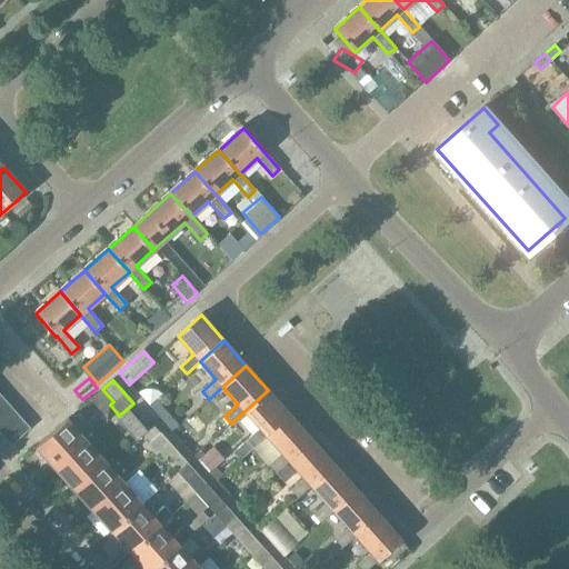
[(290,416),(268,390),(245,411),(260,429),(235,451),(241,459),(267,437),(267,436),(290,416)]
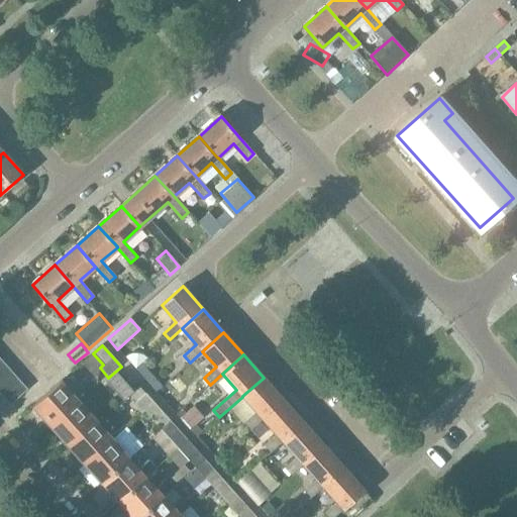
[(3,364),(0,366),(0,382),(11,372),(3,364)]
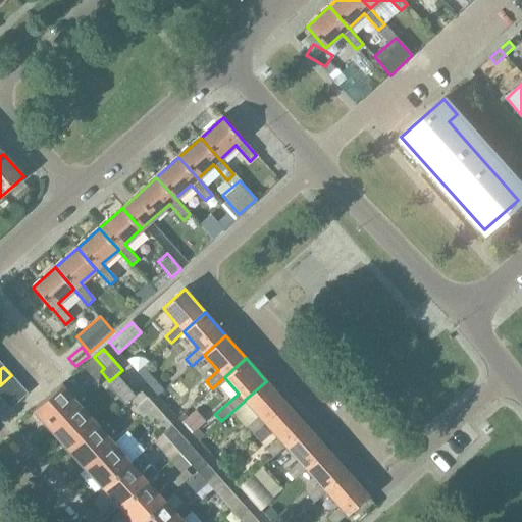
[(11,375),(0,385),(0,397),(2,400),(19,384),(11,375)]
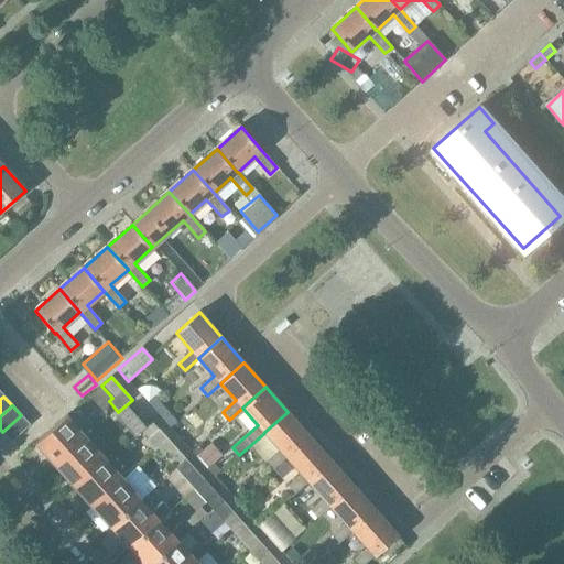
[(145,427),(128,408),(117,418),(134,437),(145,427)]
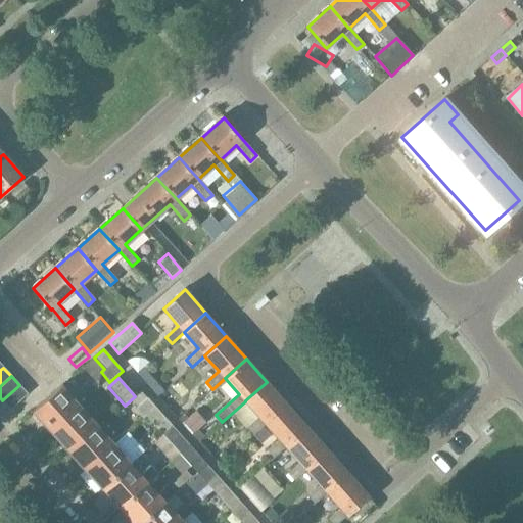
[(245,400),(245,401),(259,417),(247,428),(253,435),(266,424),(287,405),(267,382),(245,400)]
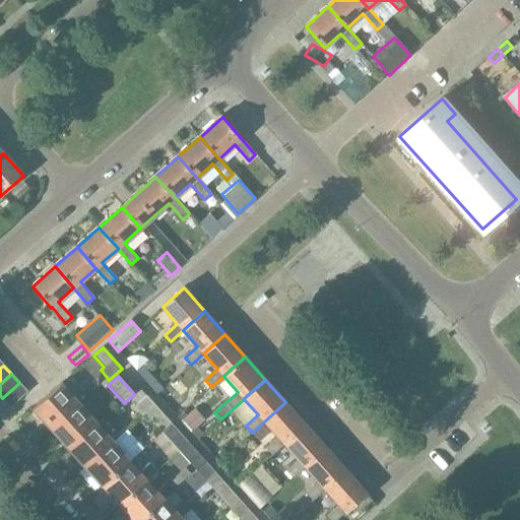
[(19,383),(2,398),(10,407),(27,392),(19,383)]
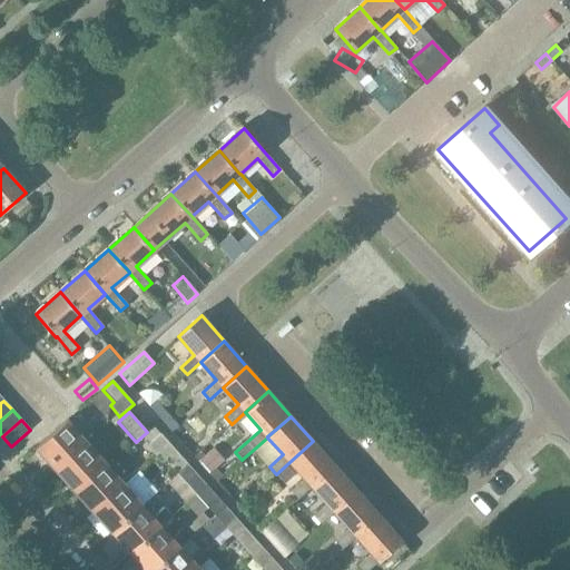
[(55,470),(87,442),(67,420),(36,449),(55,470)]
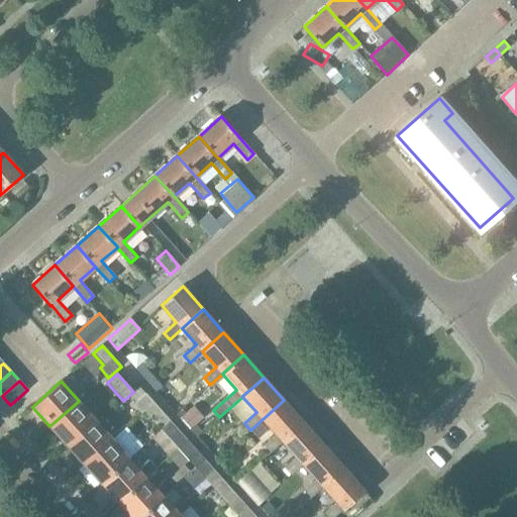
[(141,413),(144,410),(153,402),(145,394),(134,404),(141,413)]
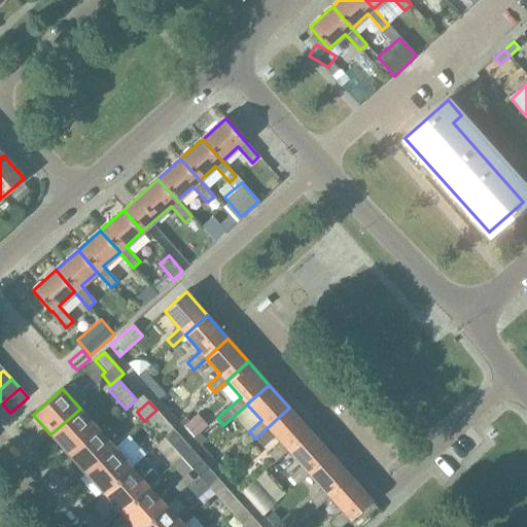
[(268,427),(282,444),(270,455),(276,461),(288,450),(310,430),(289,408),(268,427)]
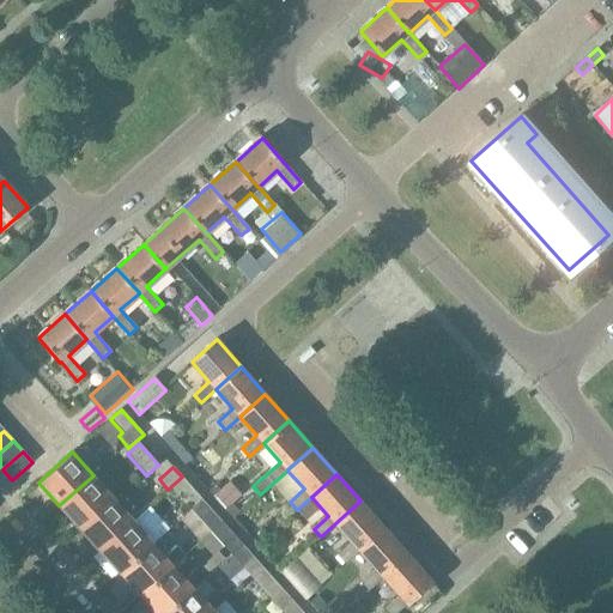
[(93,475),(59,505),(79,528),(114,498),(93,475)]
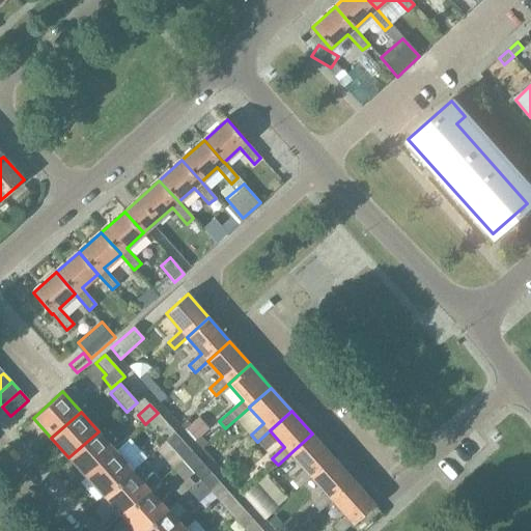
[(158,413),(148,421),(160,434),(169,425),(158,413)]
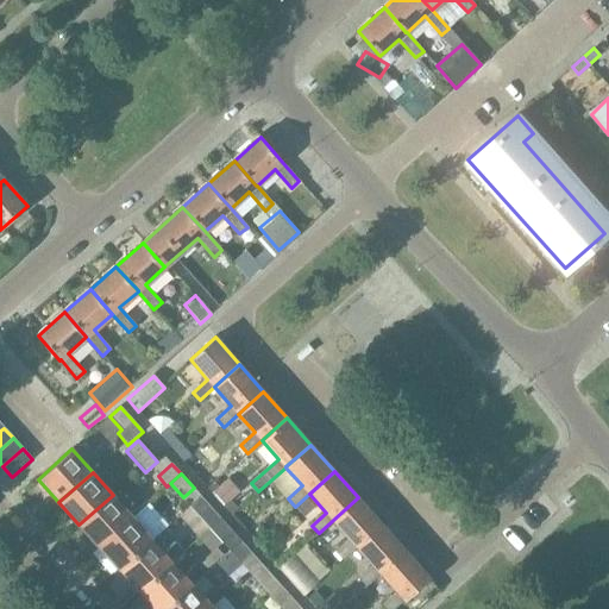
[(237,489),(221,502),(232,514),(248,500),(237,489)]
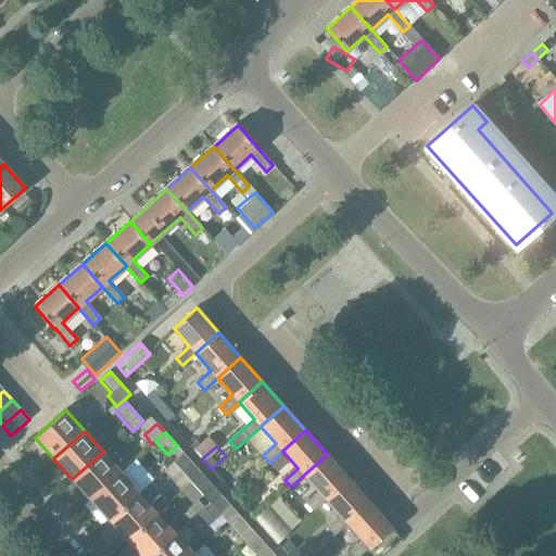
[(90,500),(122,471),(103,452),(72,479),(90,500)]
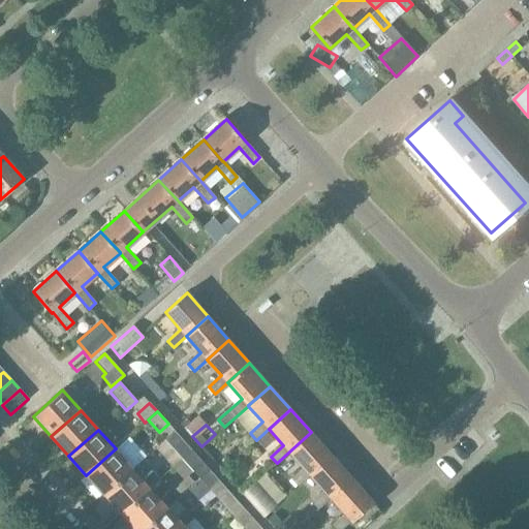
[(185,443),(175,431),(164,439),(176,452),(185,443)]
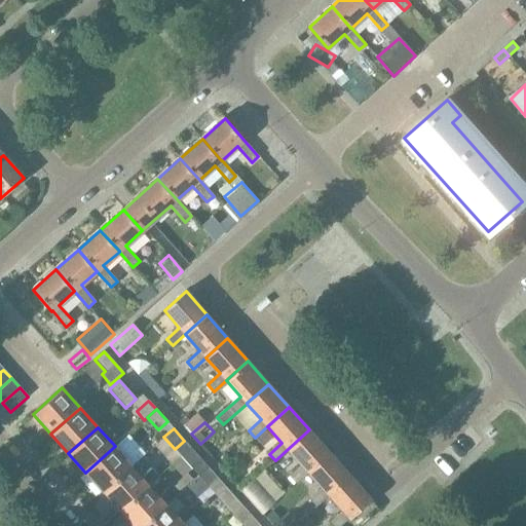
[(288,449),(302,465),(290,477),(296,484),(308,473),(330,453),(309,429),(288,449)]
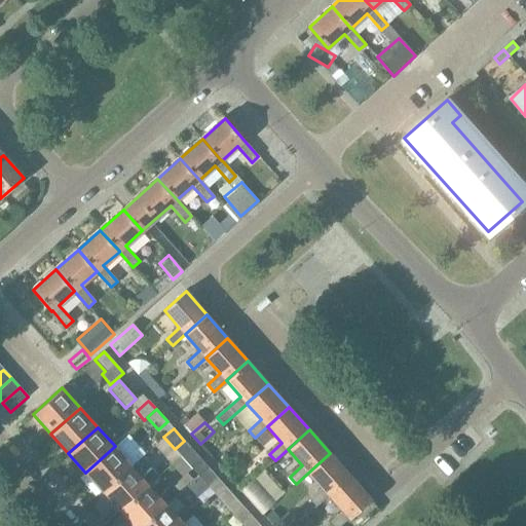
[(103,492),(132,465),(115,446),(85,473),(103,492)]
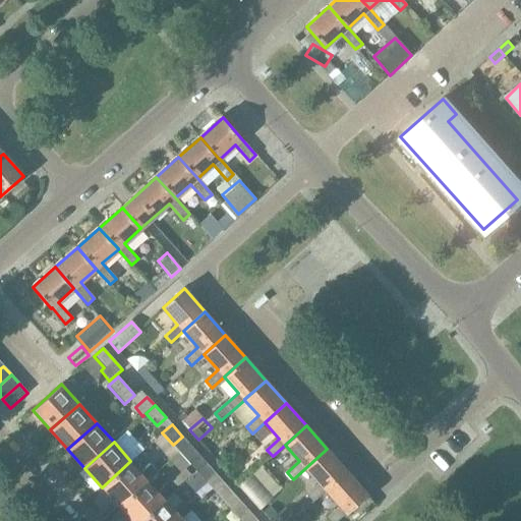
[(199,456),(189,444),(179,452),(190,464),(199,456)]
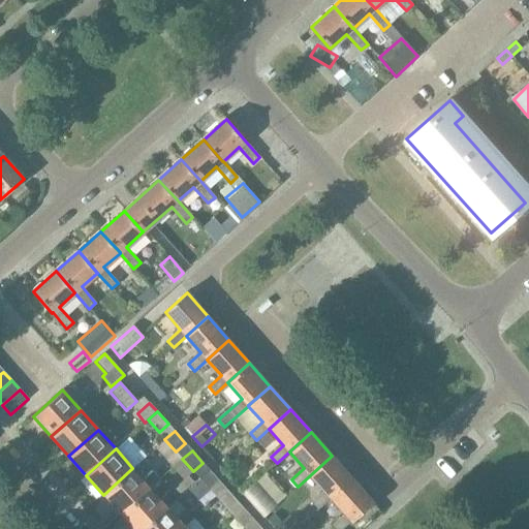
[(258,455),(243,467),(252,477),(268,465),(258,455)]
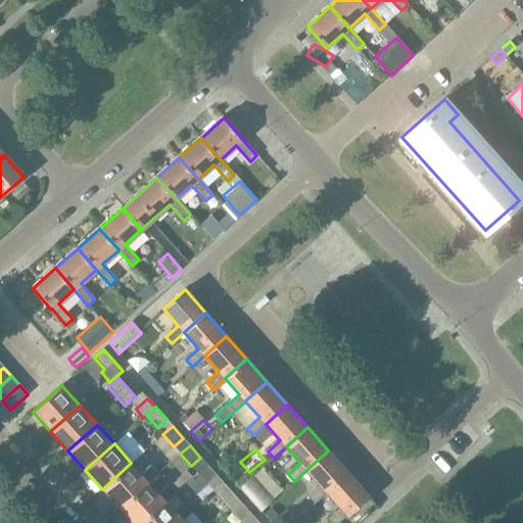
[(306,470),(321,485),(308,496),(315,504),(327,492),(348,473),(328,450),(306,470)]
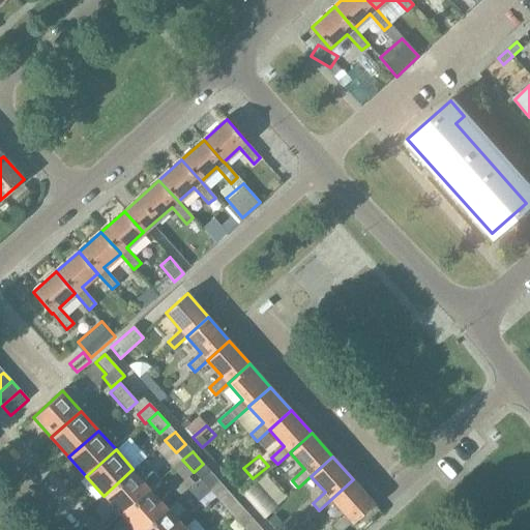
[(133,469),(104,496),(121,514),(150,489),(160,479),(154,471),(144,481),(133,469)]
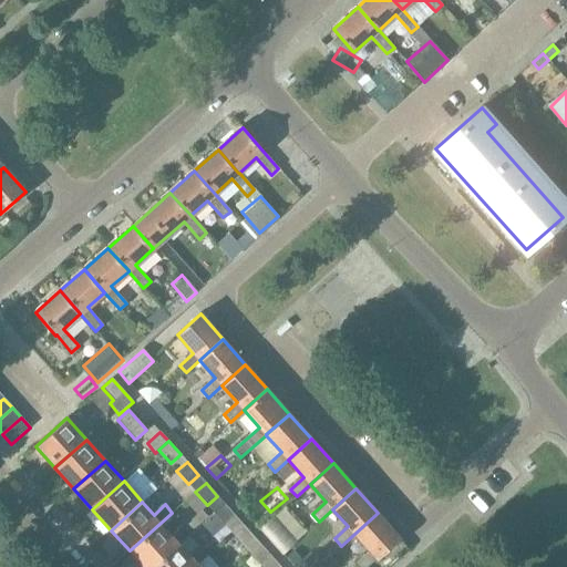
[(236,517),(224,503),(214,513),(226,526),(236,517)]
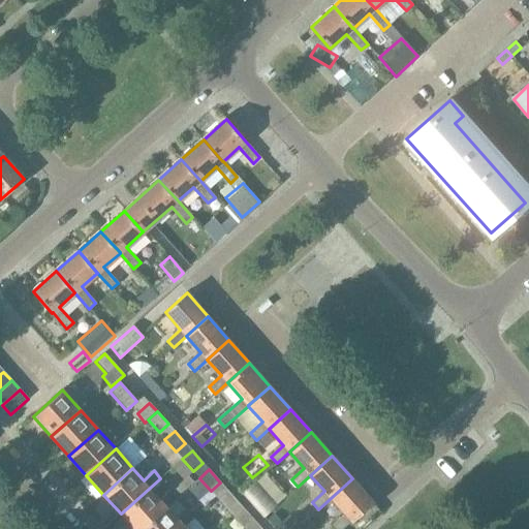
[(331,498),(345,515),(333,526),(335,528),(343,528),(373,502),(352,478),(331,498)]
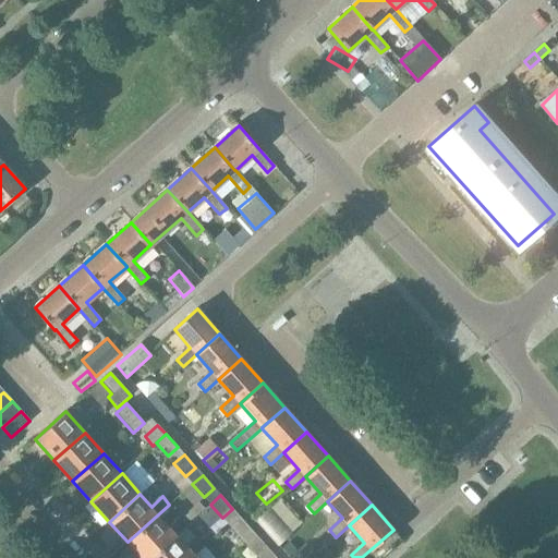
[(271,509),(256,522),(278,546),(293,533),(271,509)]
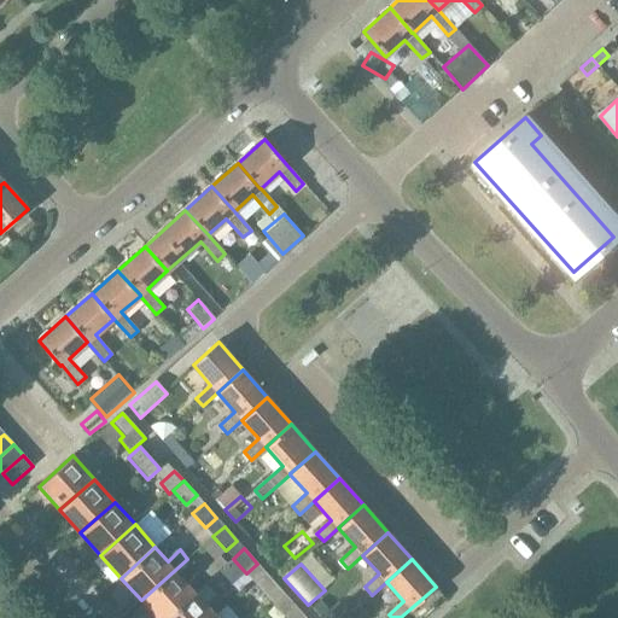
[(156,617),(167,617),(196,593),(208,582),(200,572),(187,583),(175,570),(141,600),(156,617)]
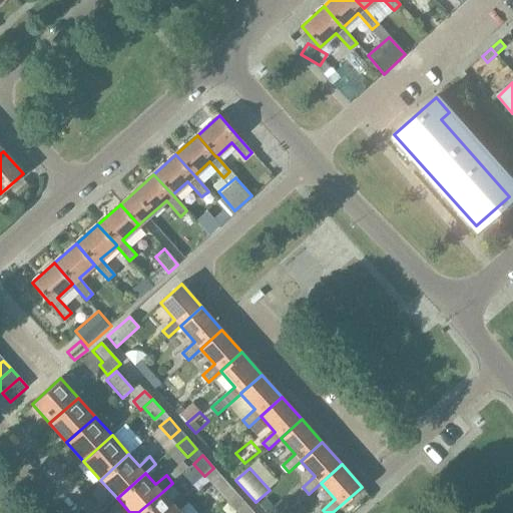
[(230,486),(219,474),(210,482),(220,495),(230,486)]
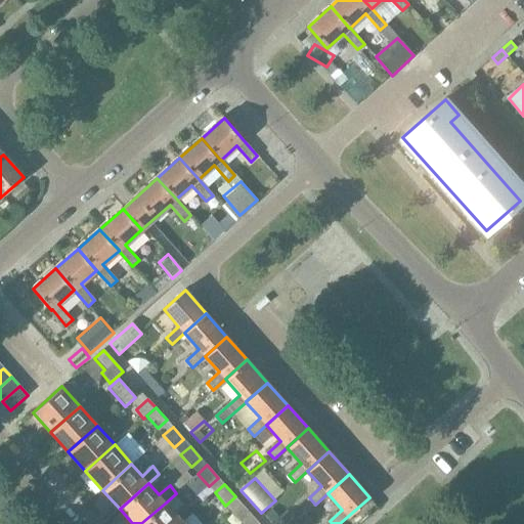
[(180,523),(183,522),(166,503),(141,523),(180,523)]
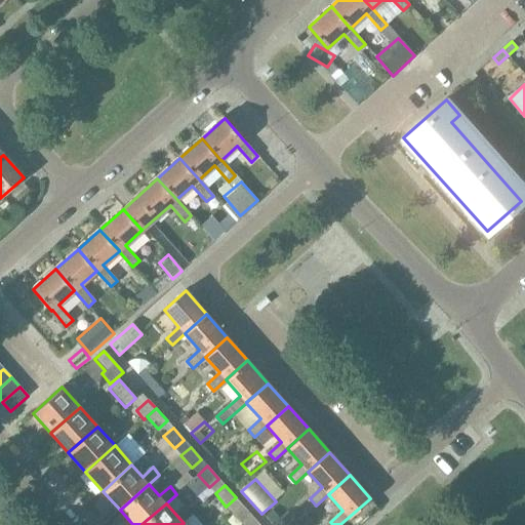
[(243,524),(253,517),(242,505),(232,513),(242,524),(243,524)]
